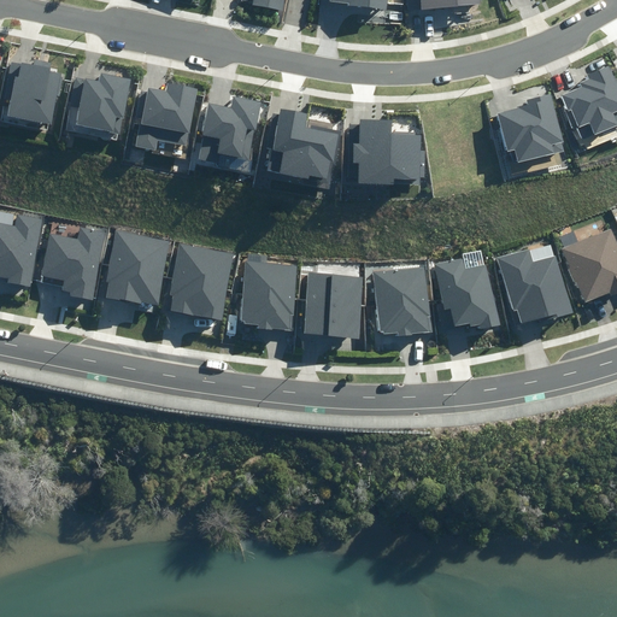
[(280,10),(281,0),(251,0),(251,5),(280,10)]
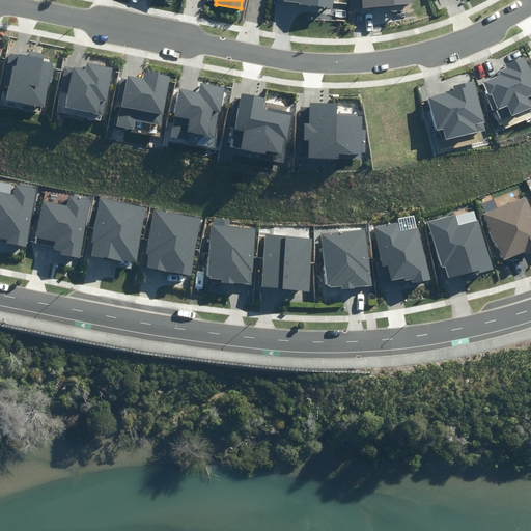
[(9,85),(7,101),(46,107),(54,63),(44,62),(46,54),(31,51),(30,56),(10,53),(4,84),(9,85)]
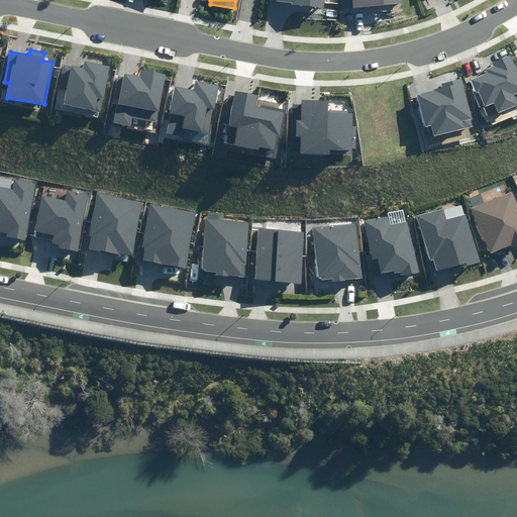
[(483,106),(488,117),(516,104),(516,70),(511,55),(493,63),(494,66),(487,69),(488,73),(471,80),(475,90),(472,91),(479,108),(483,106)]
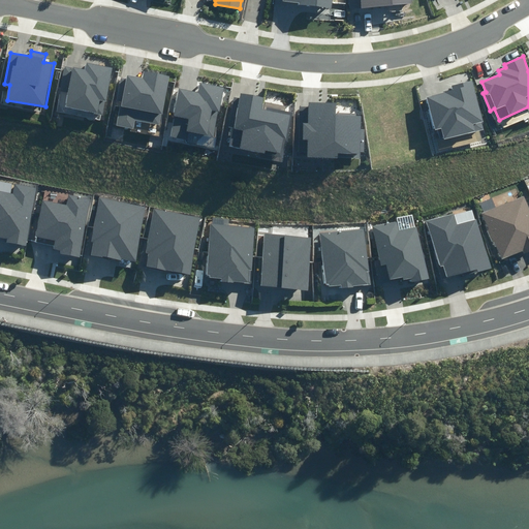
[(68,91),(65,106),(103,115),(105,102),(106,102),(114,67),(87,62),(85,70),(65,66),(60,89),(68,91)]
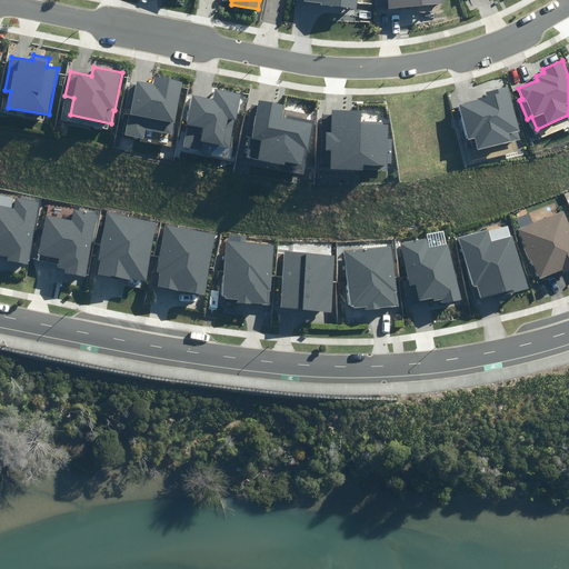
[(131,110),(127,135),(143,138),(145,130),(172,136),(182,82),(155,77),(153,85),(137,81),(137,86),(130,85),(126,109),(131,110)]
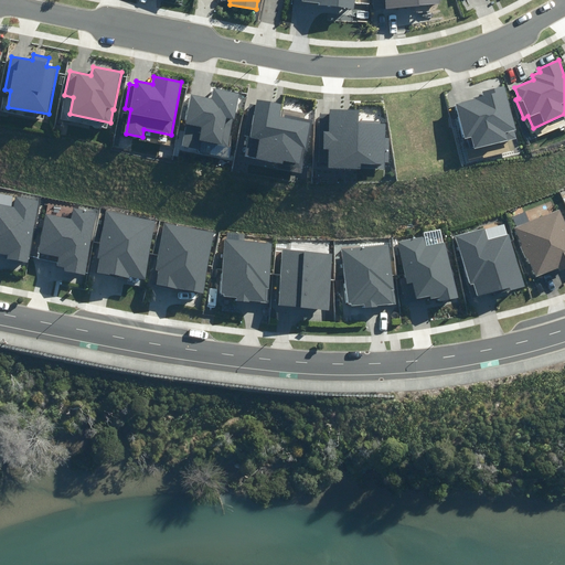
[(468,139),(471,149),(516,138),(504,86),(482,92),(483,97),(457,104),(466,139),(468,139)]
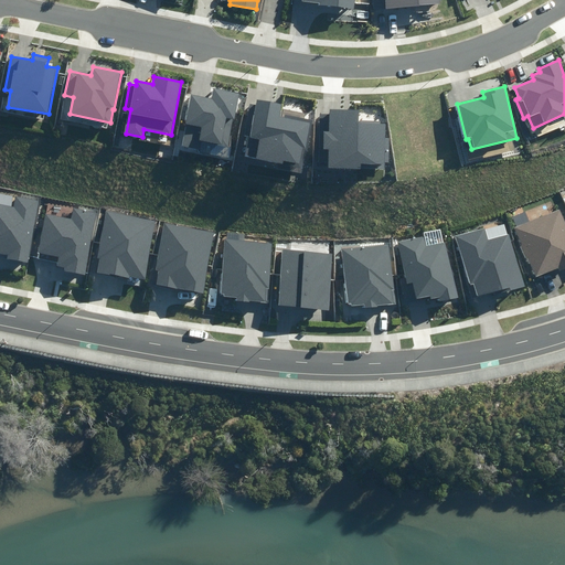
[(182,147),(200,150),(201,141),(228,147),(238,93),(215,88),(213,99),(192,95),(182,147)]
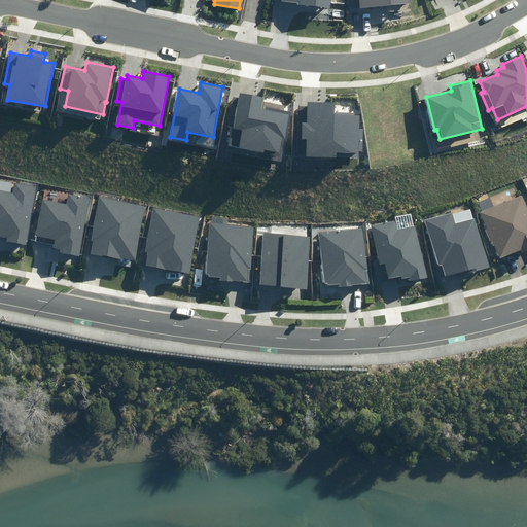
[(234,127),(230,147),(281,156),(284,141),(286,141),(291,111),(266,107),(266,110),(260,109),(262,97),(240,93),(238,99),(233,98),(229,126),(234,127)]
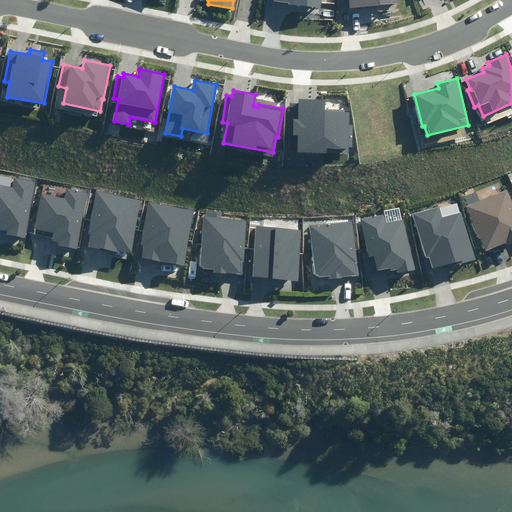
[(298,147),(298,152),(327,153),(327,148),(348,149),(348,147),(352,148),(353,126),(349,126),(350,112),(325,111),(326,100),(299,99),(299,104),(291,104),(289,146),(298,147)]
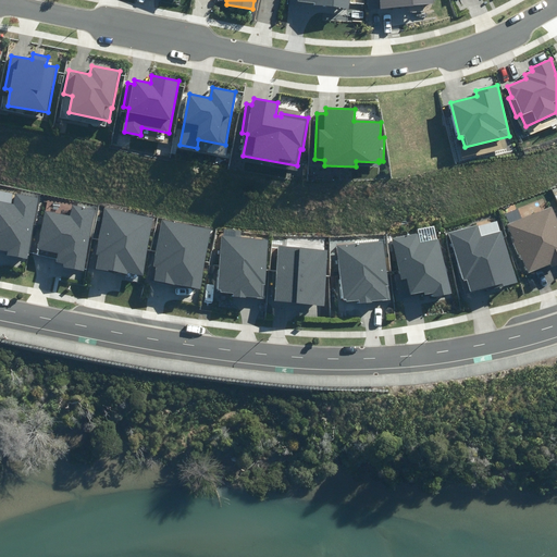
[(7,255),(27,259),(38,198),(15,194),(14,205),(0,201),(0,249),(8,250),(7,255)]
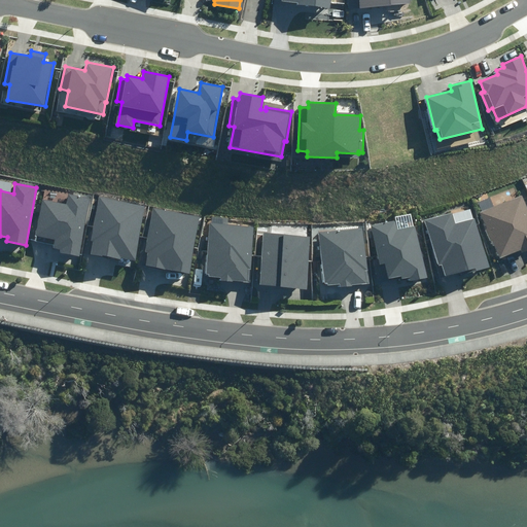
[(526,208),(521,192),(493,204),(481,209),(480,209),(486,225),(484,226),(489,239),(491,238),(498,255),(518,248),(519,251),(526,247),(526,208)]
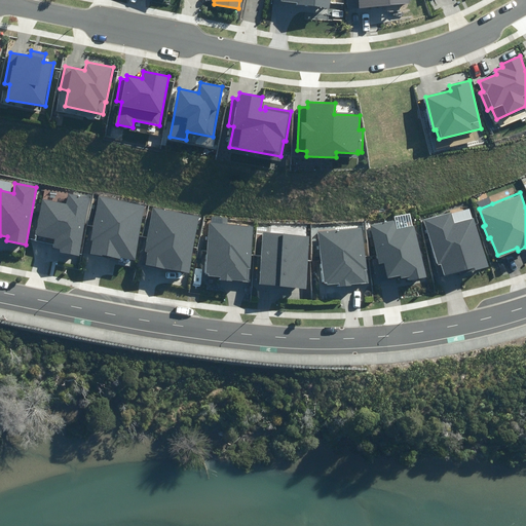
[(60,253),(80,256),(89,197),(68,193),(67,203),(42,199),(36,236),(54,239),(53,248),(61,249),(60,253)]
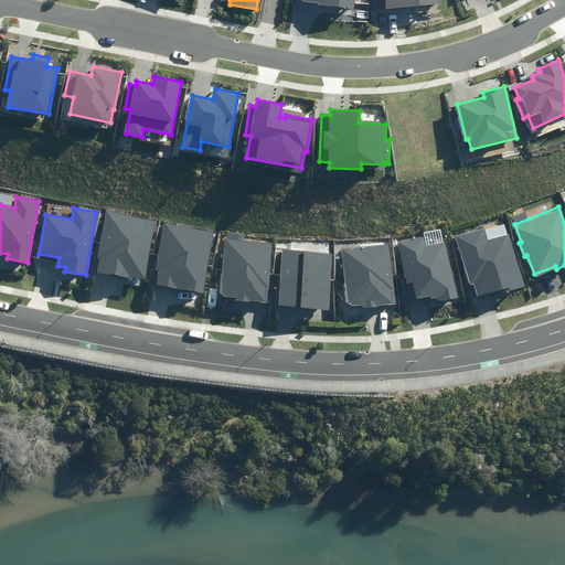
[(142,278),(153,217),(105,209),(96,256),(98,257),(95,270),(127,277),(128,275),(142,278)]
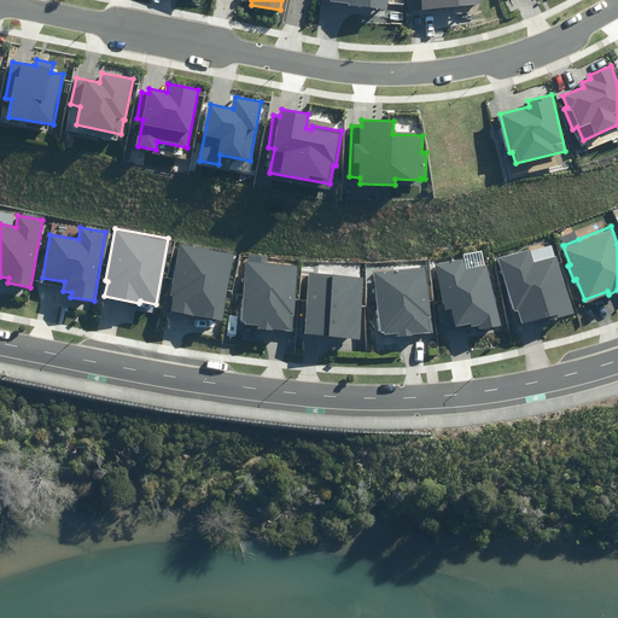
[(578,239),(573,228),(559,234),(564,245),(578,239)]
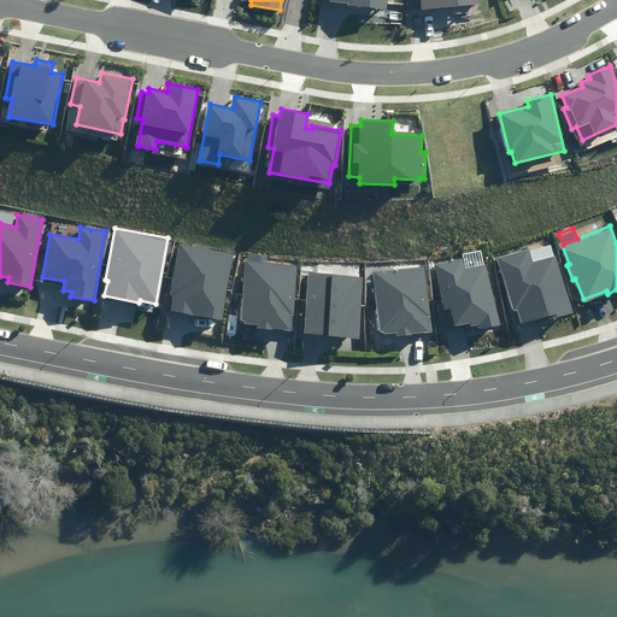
[(218,318),(231,251),(178,240),(169,292),(171,293),(169,307),(218,318)]
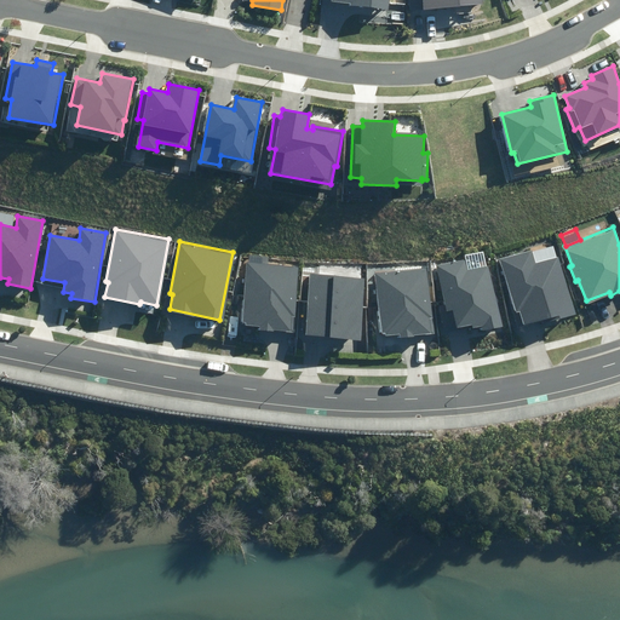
[(572,311),(556,254),(534,259),(532,247),(499,256),(512,311),(517,310),(521,322),(545,315),(546,319),(572,311)]
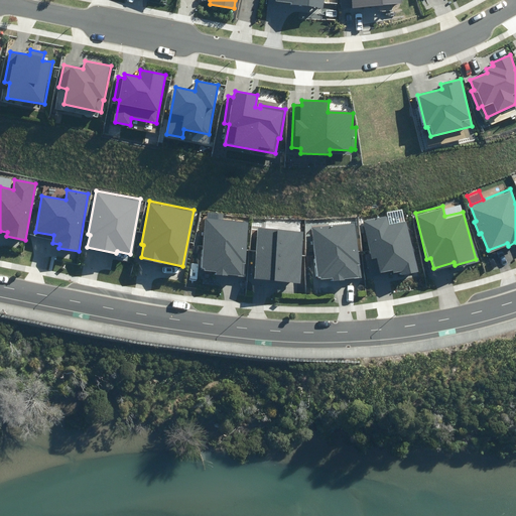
[(398,273),(415,270),(405,219),(388,222),(387,214),(363,219),(369,250),(364,251),(369,274),(377,273),(377,270),(389,268),(390,270),(397,269),(398,273)]
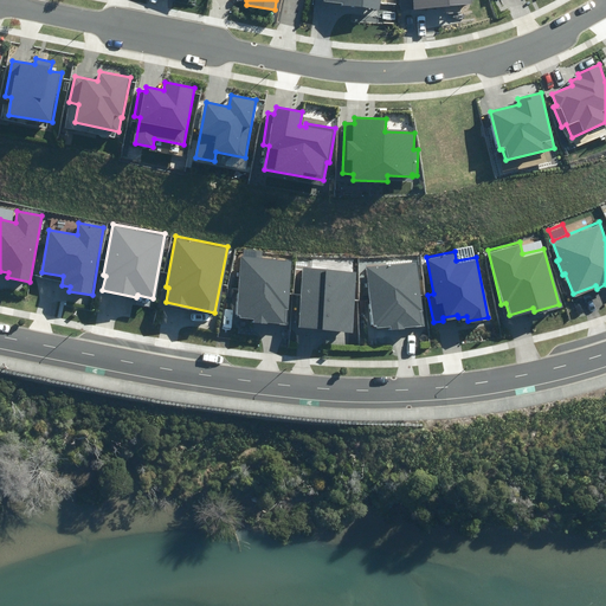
[(285,322),(290,258),(240,253),(236,313),(237,313),(237,315),(251,316),(251,320),(264,321),(264,320),(285,322)]
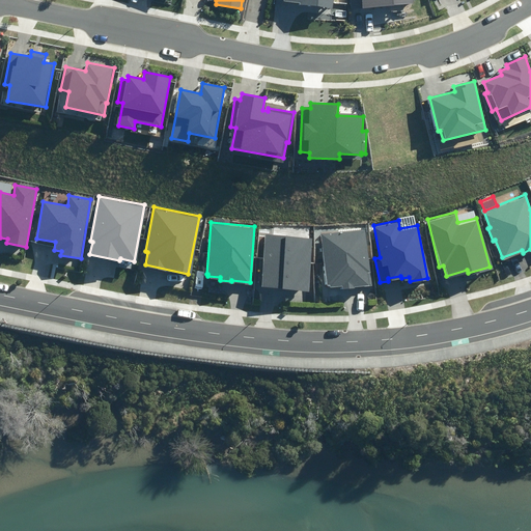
[(369,284),(364,228),(322,231),(326,283),(327,283),(327,285),(339,284),(339,287),(352,286),(351,285),(369,284)]
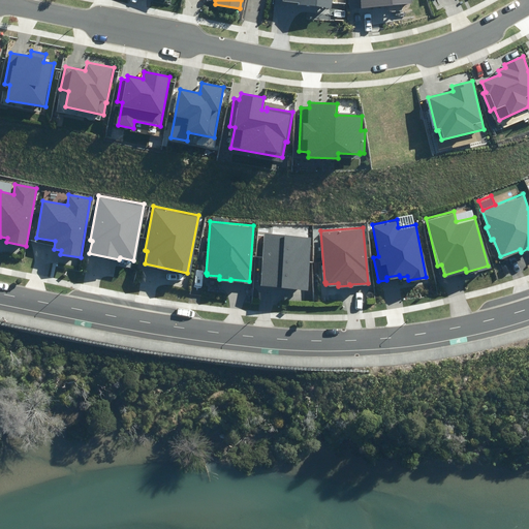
[(258,284),(305,288),(309,236),(262,231),(258,284)]
